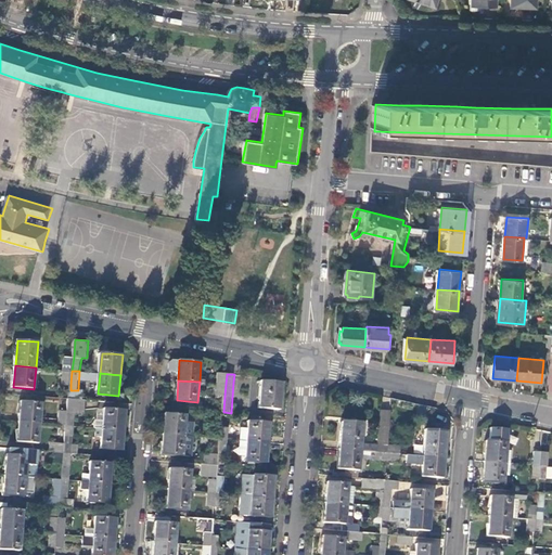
[(260,408),(281,410),(284,382),(262,381),(260,408)]
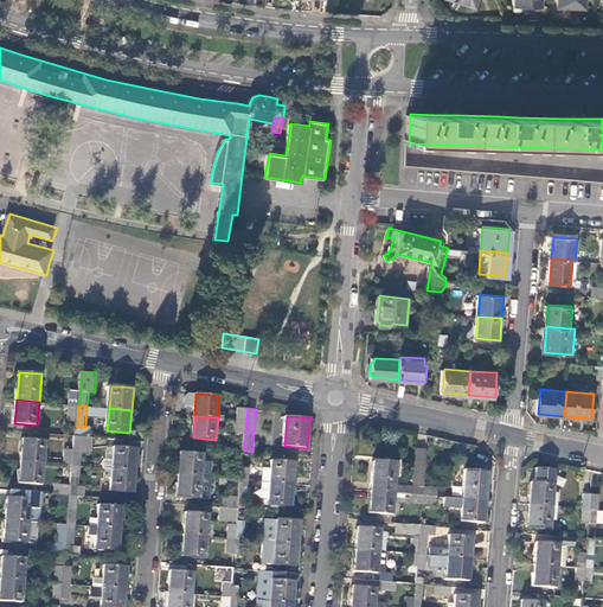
[(85,427),(77,427),(76,435),(90,436),(91,428),(85,427)]
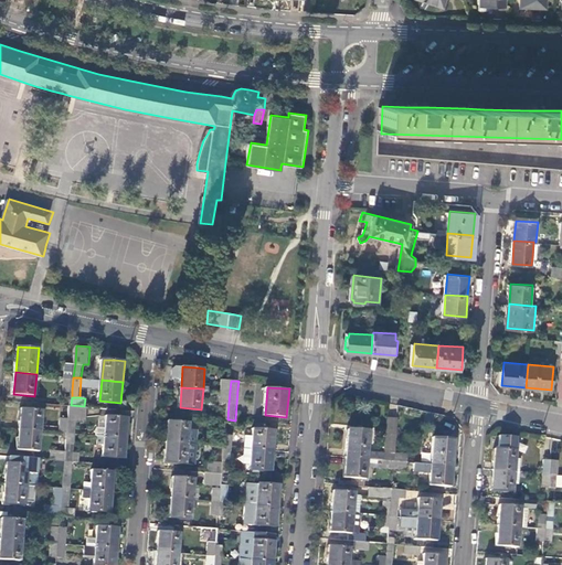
[(84,406),(71,405),(70,419),(69,434),(75,434),(77,420),(87,422),(88,407),(84,406)]
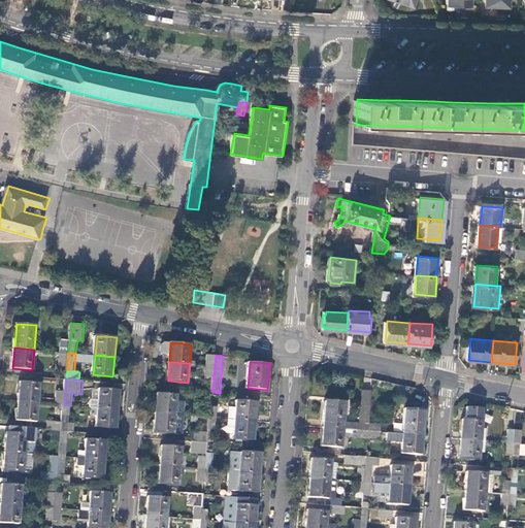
[(21,382),(19,401),(38,403),(39,384),(21,382)]
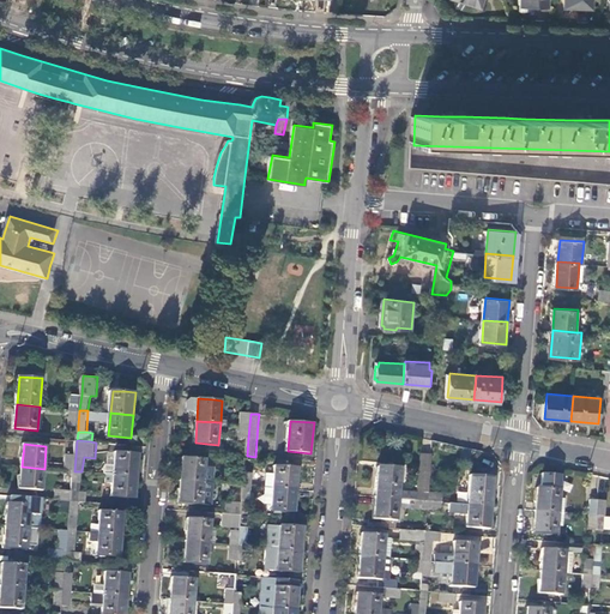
[(109,474),(138,476),(140,453),(118,451),(118,452),(116,465),(109,465),(108,464),(107,474),(109,474)]
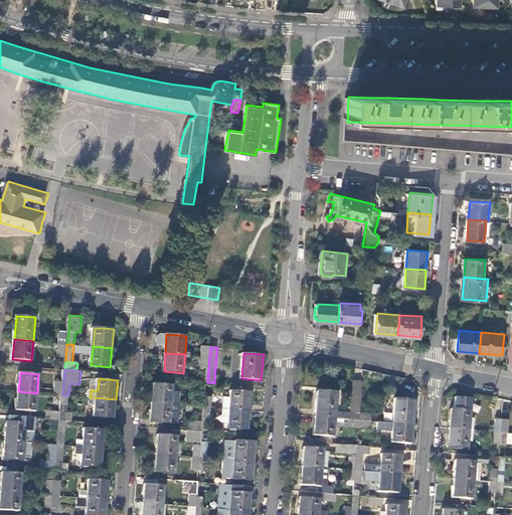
[(352,411),(336,410),(335,417),(350,418),(360,419),(361,412),(363,380),(356,379),(352,411)]
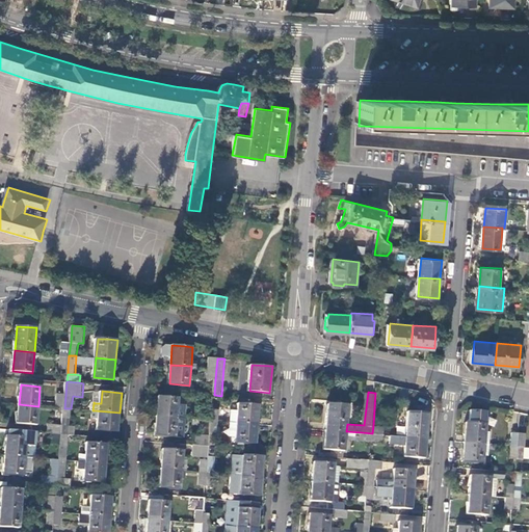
[(179,398),(159,396),(158,416),(186,418),(187,404),(178,404),(179,398)]
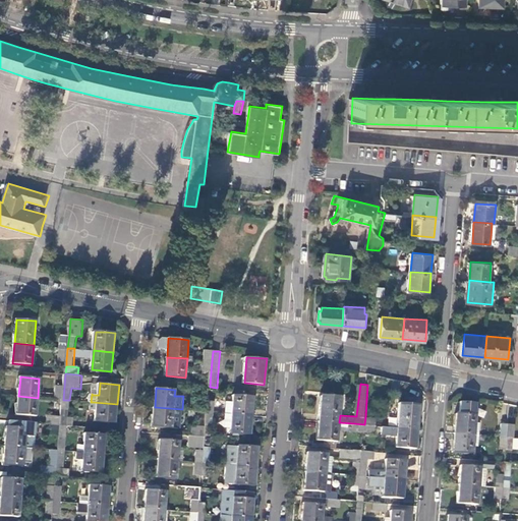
[(234,413),(252,415),(253,396),(235,395),(234,402),(234,413)]
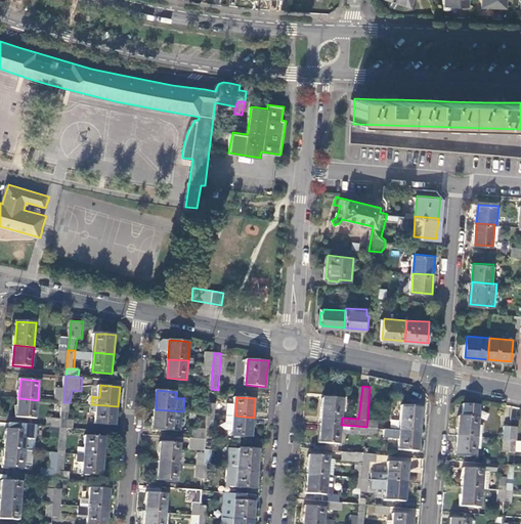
[(38,400),(18,398),(17,418),(36,419),(38,400)]
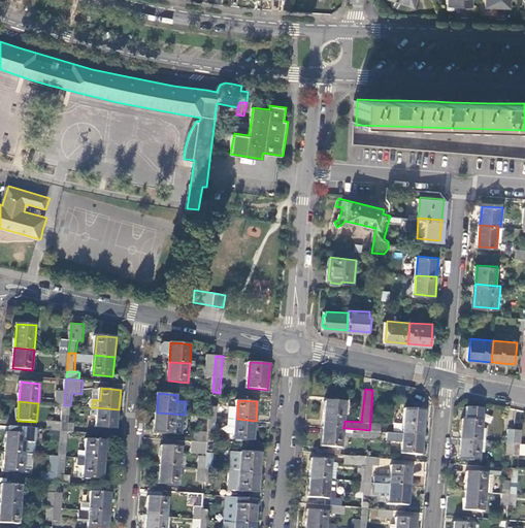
[(346,402),(327,401),(325,426),(343,428),(345,421),(346,402)]
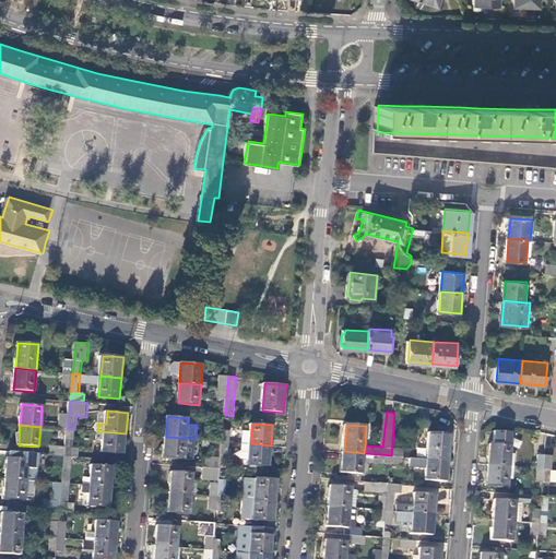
[(123,453),(126,433),(99,431),(98,439),(105,440),(104,452),(123,453)]
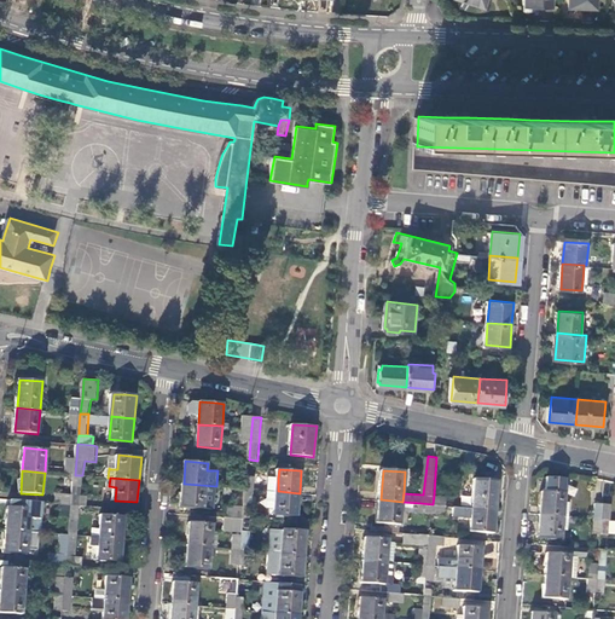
[(473,508),(495,510),(498,481),(476,479),(473,508)]
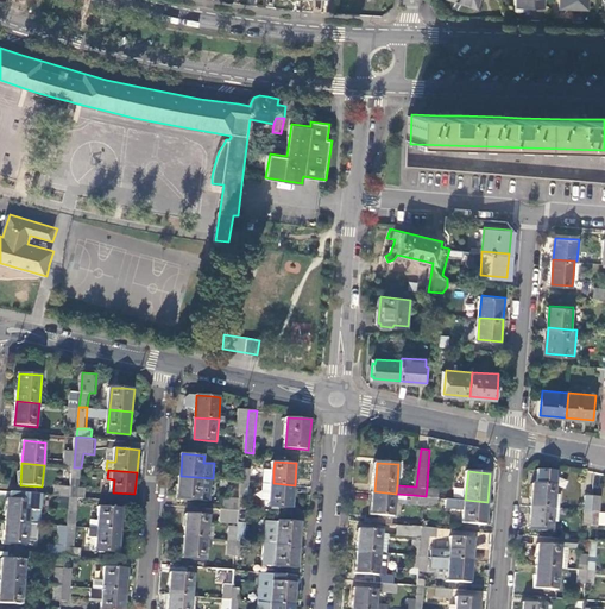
[(213,478),(181,476),(178,497),(201,500),(212,500),(213,478)]
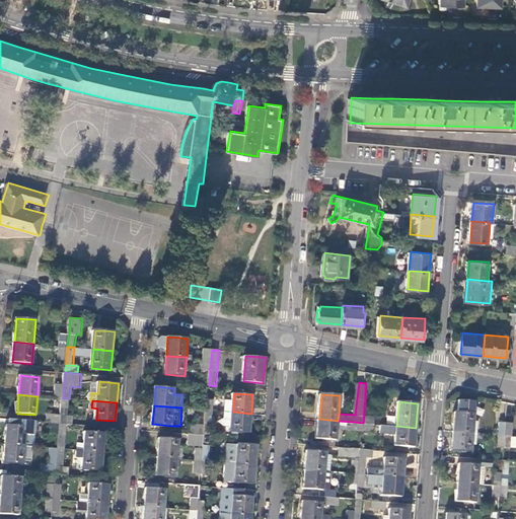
[(69,408),(62,406),(62,417),(61,424),(66,424),(73,425),(74,416),(68,416),(69,408)]
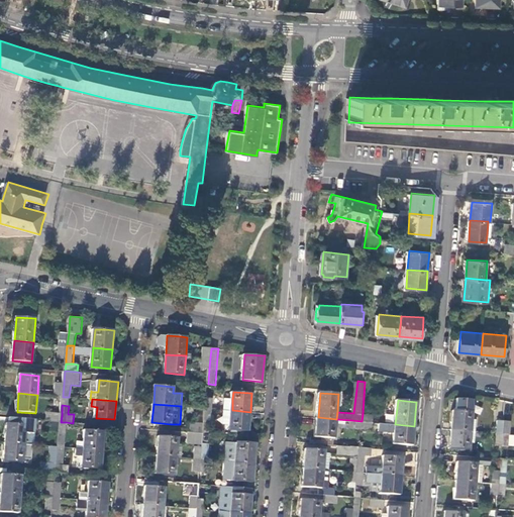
[(365,414),(363,414),(362,421),(373,422),(374,408),(365,408),(365,414)]
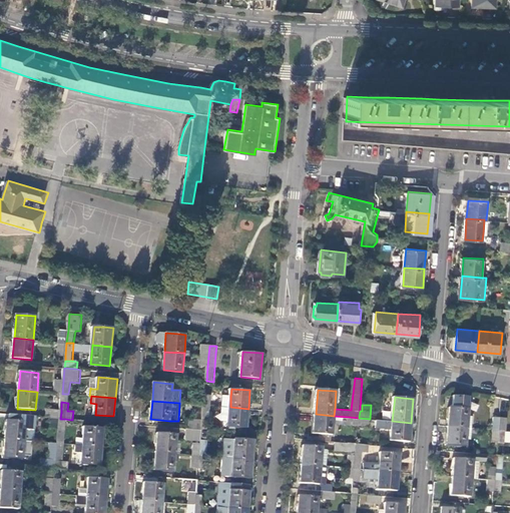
[(246,428),(248,409),(230,407),(228,421),(228,426),(246,428)]
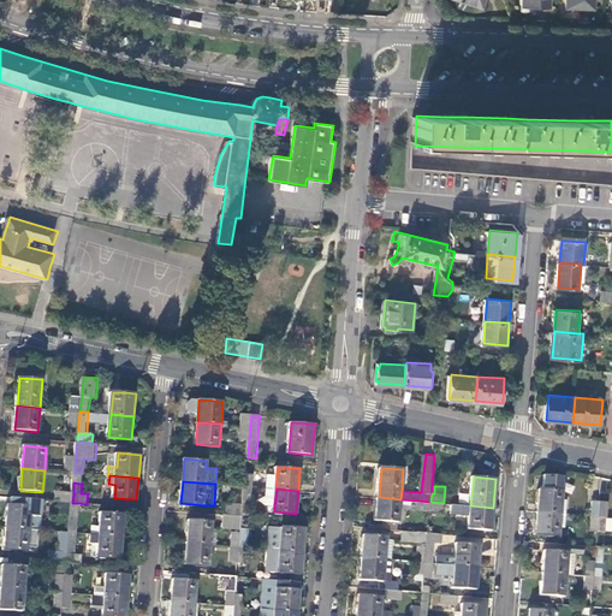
[(541,489),(539,511),(568,514),(569,499),(562,499),(563,491),(541,489)]
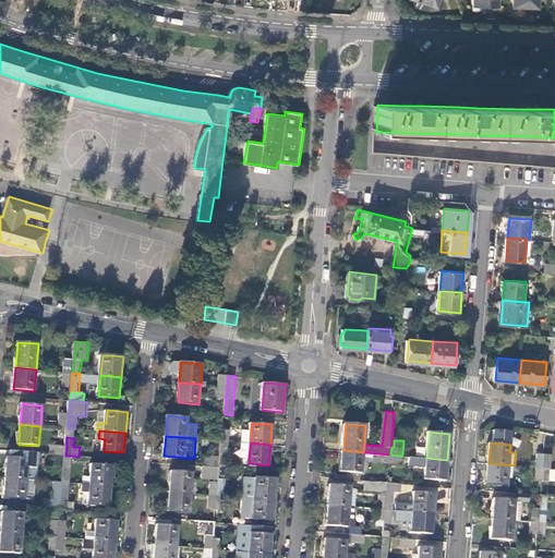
[(65,456),(67,448),(52,447),(51,455),(65,456)]
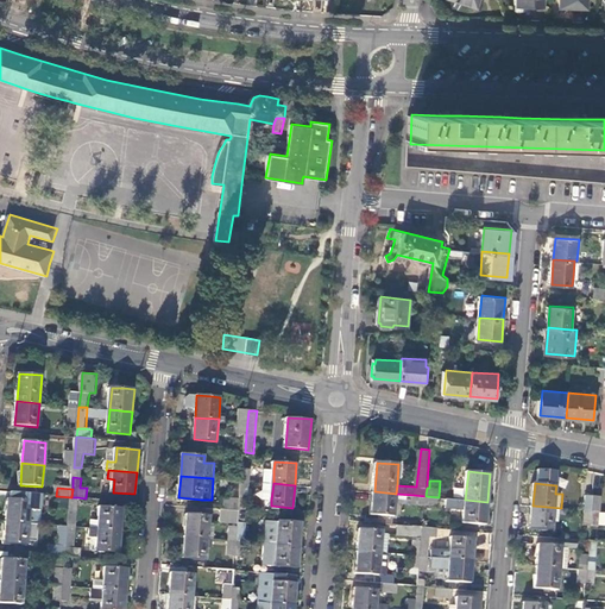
[(42,525),(44,495),(12,491),(12,500),(8,500),(7,521),(41,525),(42,525)]
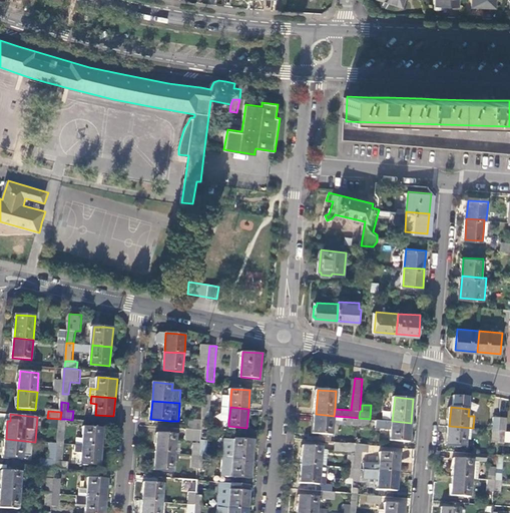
[(334,416),(316,414),(314,433),(332,435),(333,422),(334,416)]
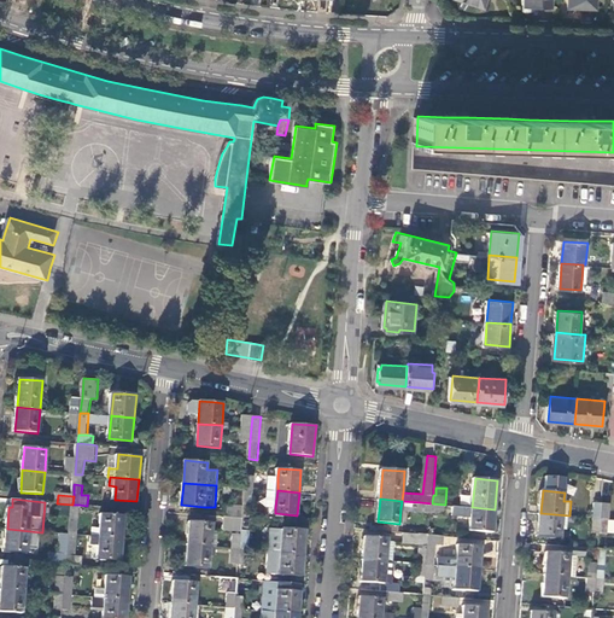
[(445,505),(432,503),(432,512),(431,512),(445,513),(445,505)]
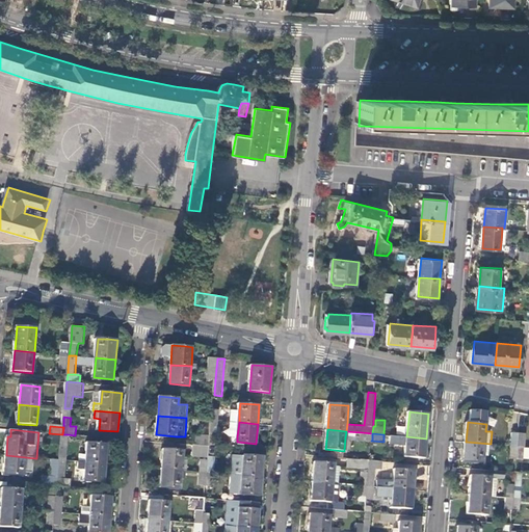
[(210,446),(211,440),(211,436),(195,435),(195,445),(210,446)]
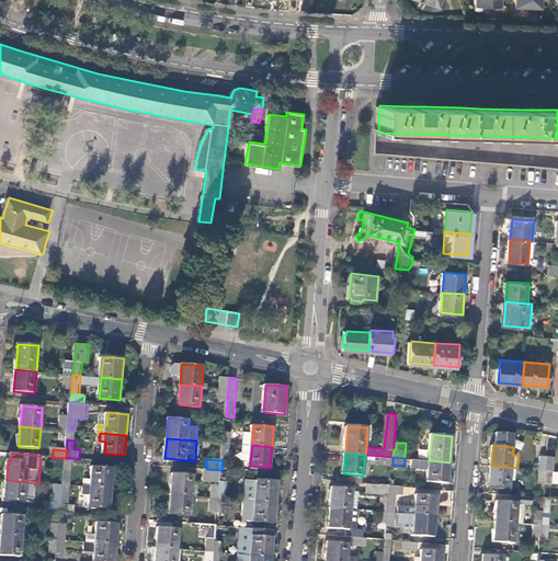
[(447,483),(450,462),(429,460),(428,481),(447,483)]
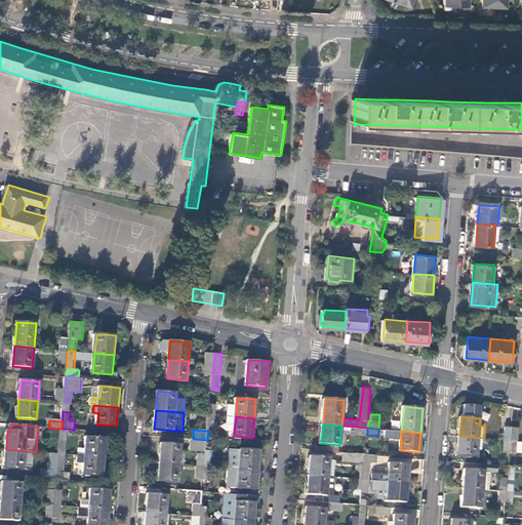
[(484,438),(459,436),(457,454),(477,456),(477,449),(483,449),(484,438)]
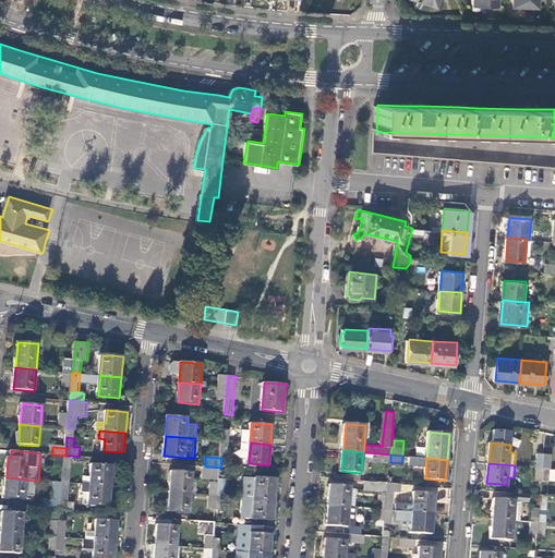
[(91,484),(111,486),(113,465),(93,464),(91,484)]
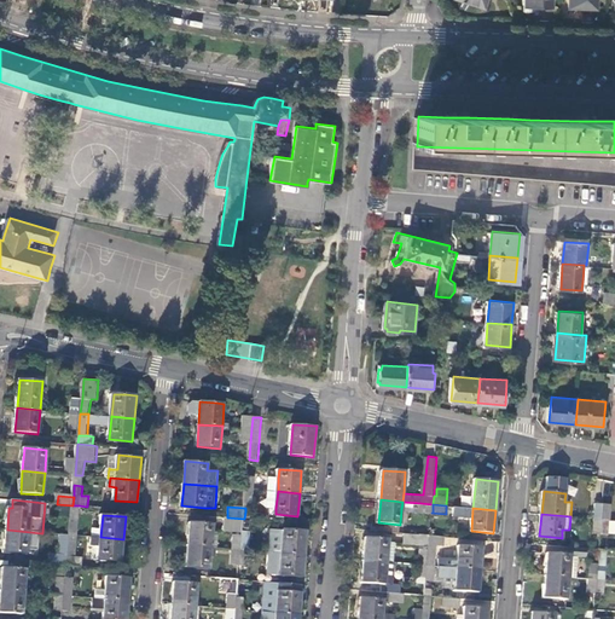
[(243,531),(244,519),(227,518),(225,518),(225,530),(243,531)]
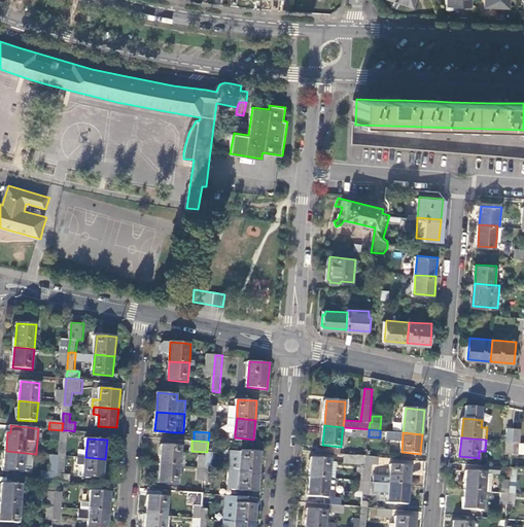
[(215,443),(208,442),(207,452),(207,456),(206,467),(212,468),(213,468),(215,443)]
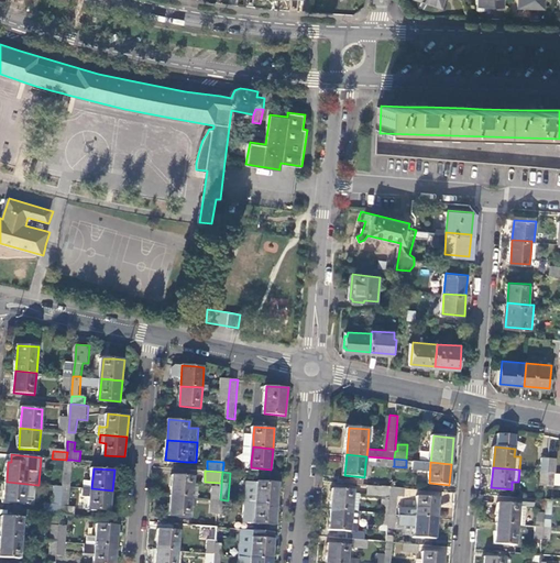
[(174,475),(172,496),(193,498),(199,498),(200,484),(194,483),(195,477),(174,475)]
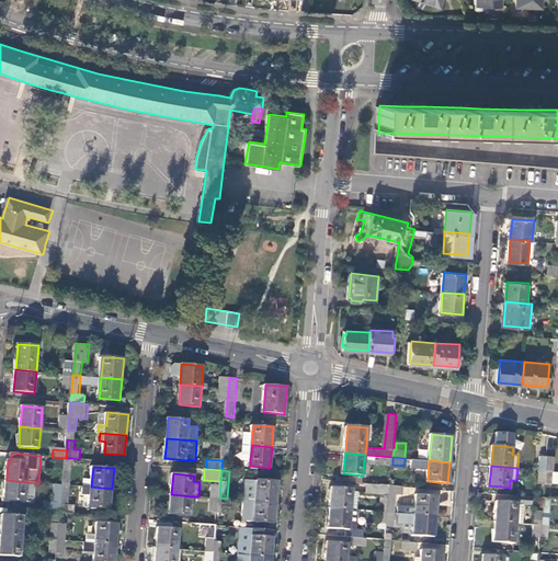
[(25,503),(26,497),(36,499),(37,483),(7,480),(4,501),(25,503)]
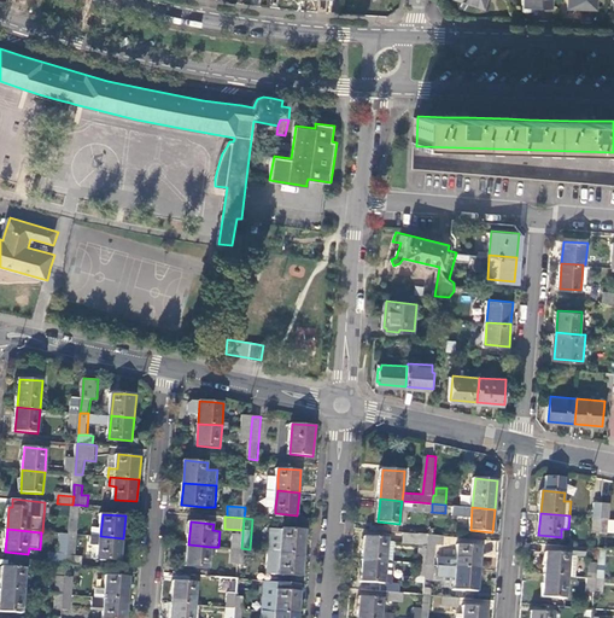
[(281,552),(305,554),(307,532),(284,530),(281,552)]
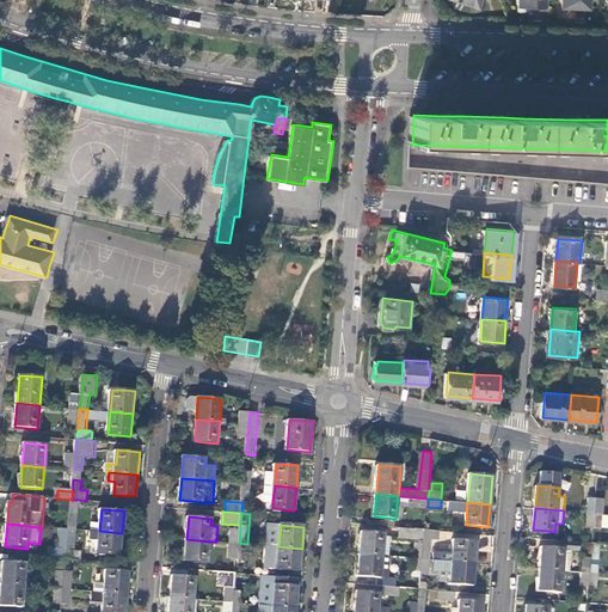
[(69,531),(69,528),(61,528),(59,548),(50,548),(49,557),(67,558),(67,549),(68,544),(69,531)]
